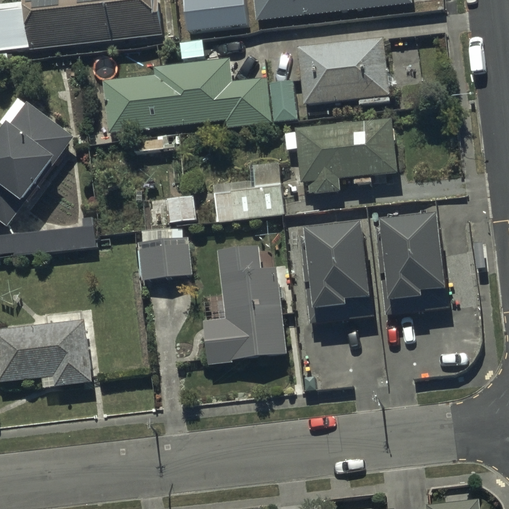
[(0,51),(163,33),(159,0),(25,0),(0,3),(0,51)]
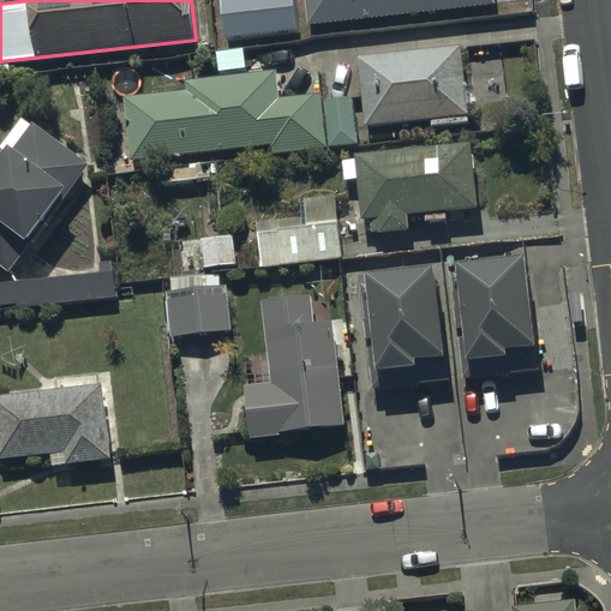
[(217,0),(223,46),(294,39),(288,0),(217,0)]
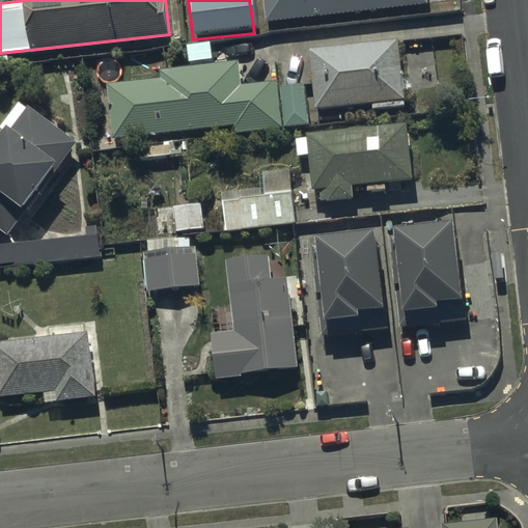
[(261,0),(265,18),(425,0),(261,0)]
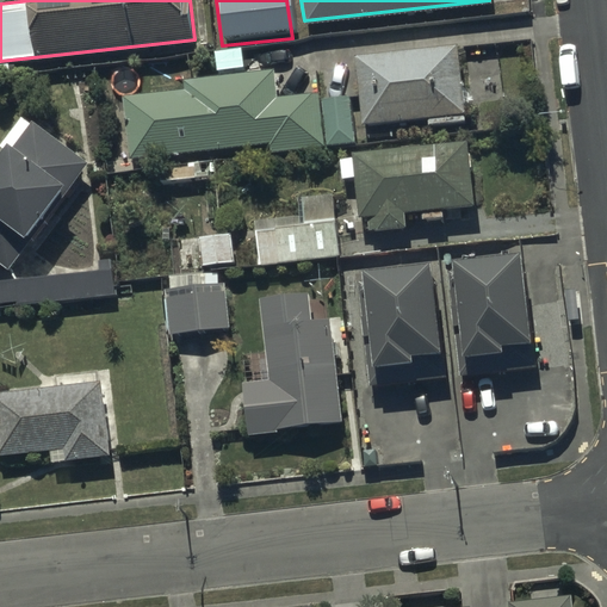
[(355,55),(364,123),(466,111),(458,44),(355,55)]
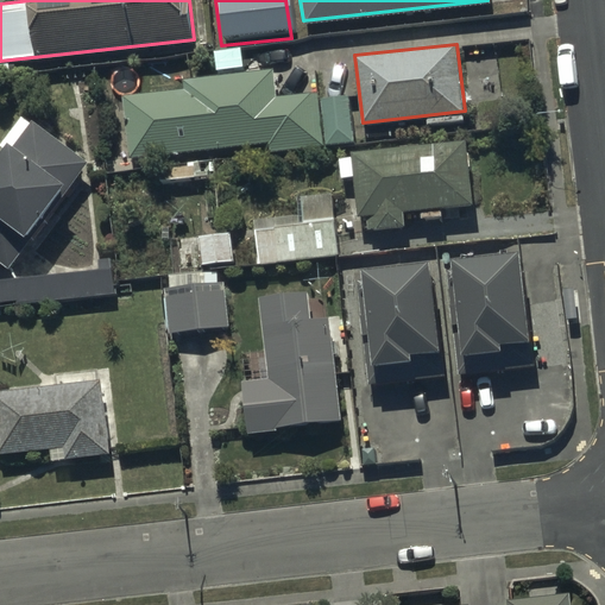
[(123,93),(130,157),(269,142),(270,151),(322,145),(315,90),(276,95),(272,68),(182,79),(183,87),(123,93)]
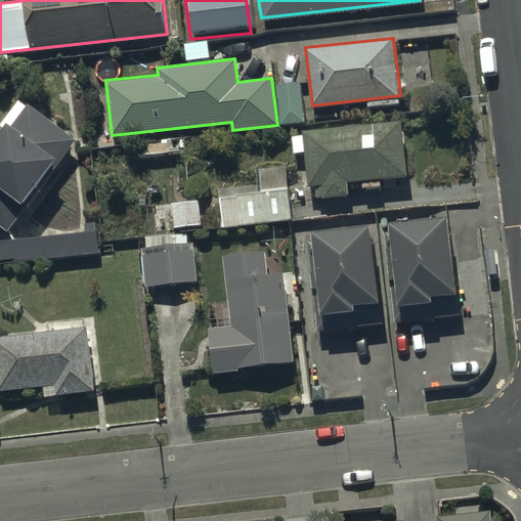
[(276,84),(281,123),(304,120),(300,82),(276,84)]
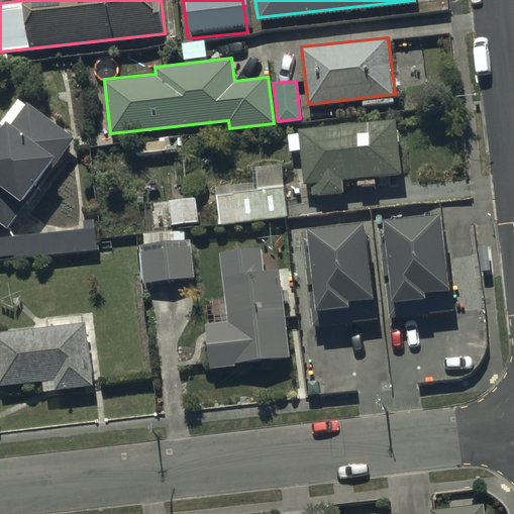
[(0,220),(9,227),(75,137),(27,102),(0,138),(0,220)]
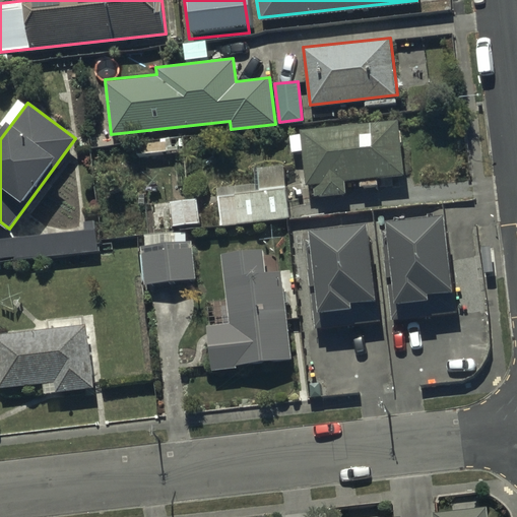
[(399,119),(300,129),(300,133),(288,134),(291,150),(302,149),(306,185),(312,185),(313,197),(347,193),(346,180),(360,179),(361,187),(379,185),(378,177),(405,174),(399,119)]
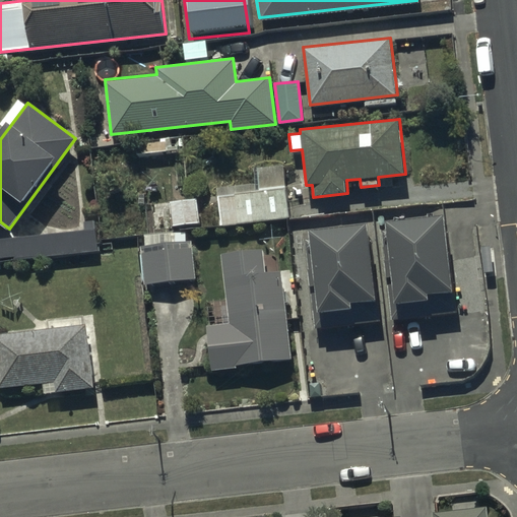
[(254,183),(216,186),(219,223),(286,218),(284,187),(254,189),(254,183)]
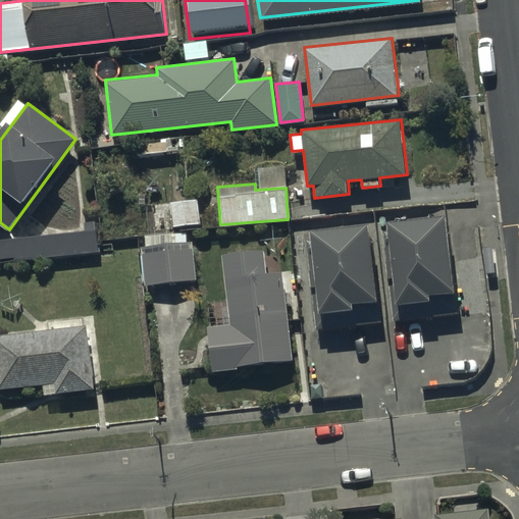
[(197,199),(170,200),(172,224),(199,222),(197,199)]
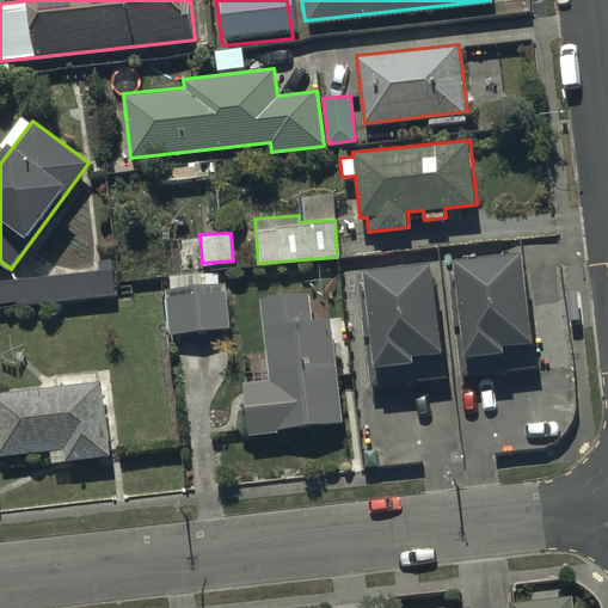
[(461,374),(538,366),(526,255),(458,262),(458,270),(450,271),(461,374)]
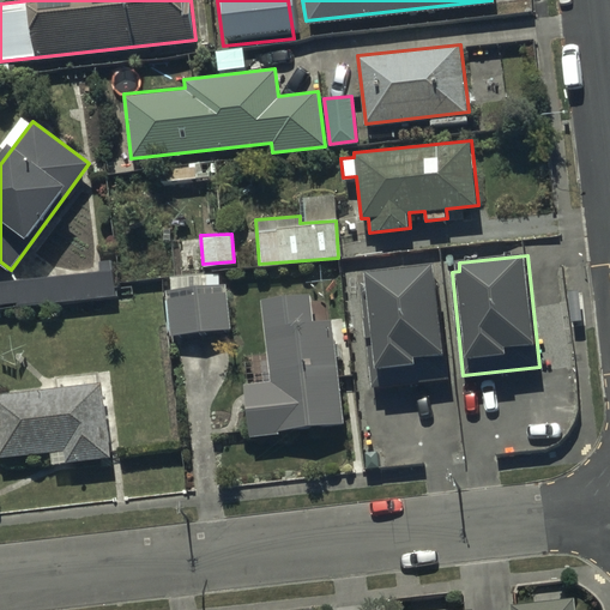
[(0,305),(115,294),(112,259),(98,260),(98,270),(0,279),(0,305)]
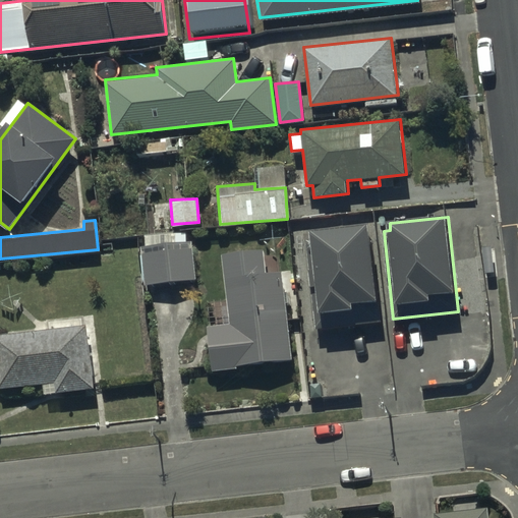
[(317,328),(382,320),(371,226),(312,232),(313,239),(306,240),(317,328)]
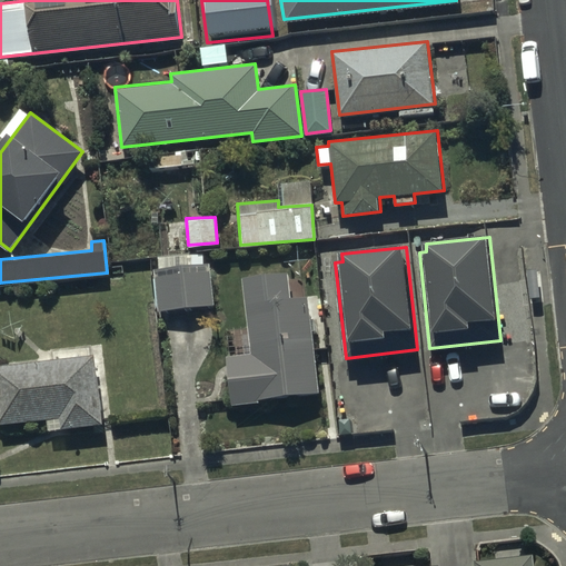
[(154,268),(158,311),(214,306),(209,262),(154,268)]
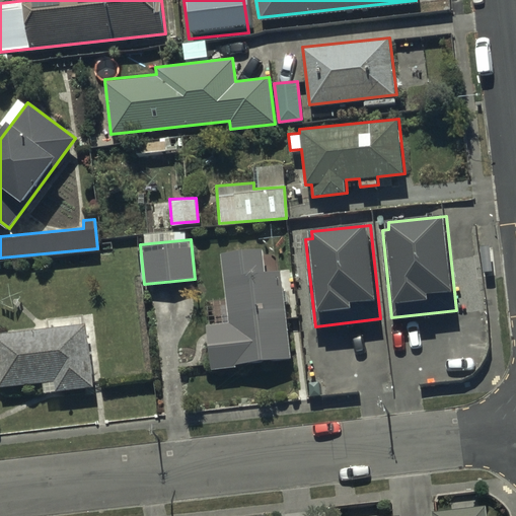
[(236,363),(290,357),(281,270),(266,272),(263,247),(221,252),(228,321),(207,323),(212,368),(236,366),(236,363)]
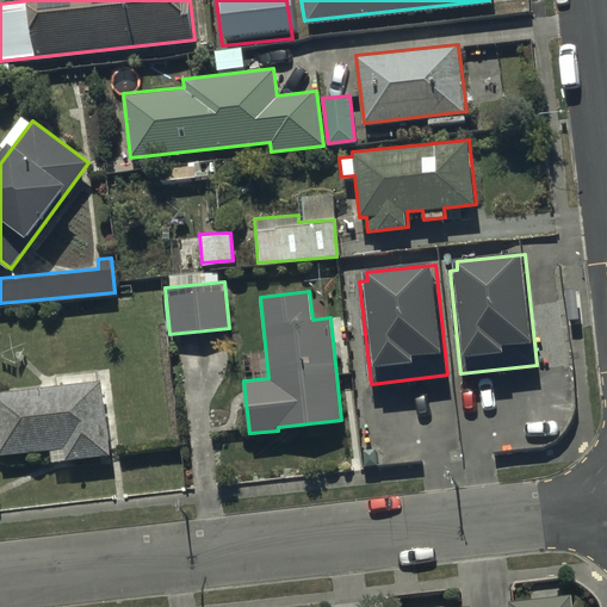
[(0,454),(64,447),(66,459),(111,454),(103,381),(0,391),(0,454)]
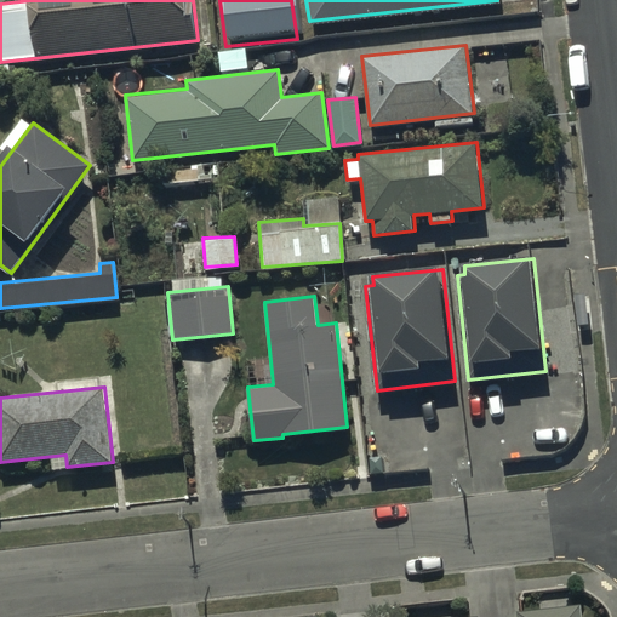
[(460,616),(576,616),(575,604),(513,611),(513,616),(474,616),(460,616)]
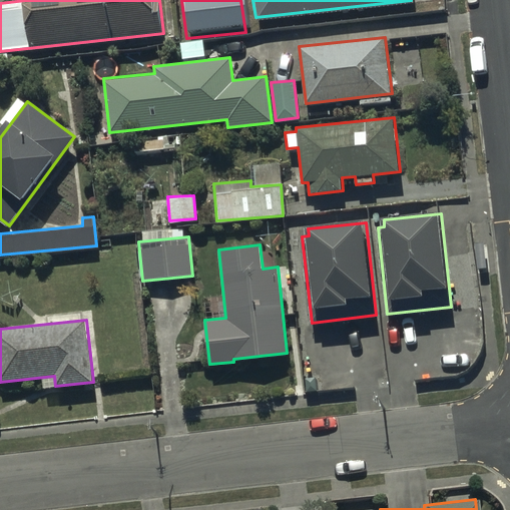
All buildings are outlined.
